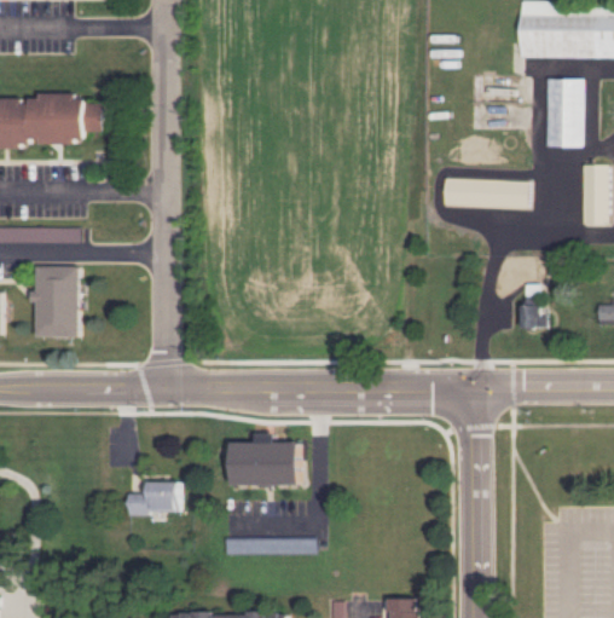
[(546,146),(585,148),(586,80),(548,79),(546,146)]
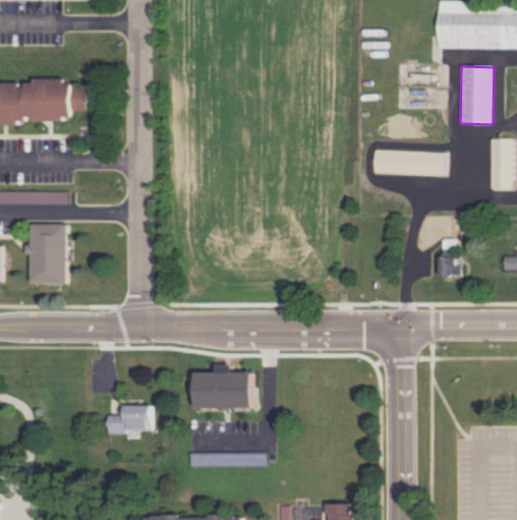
[(0,125),(22,126),(22,120),(70,120),(71,111),(84,111),(85,85),(63,85),(63,78),(32,78),(32,83),(0,83),(0,125)]
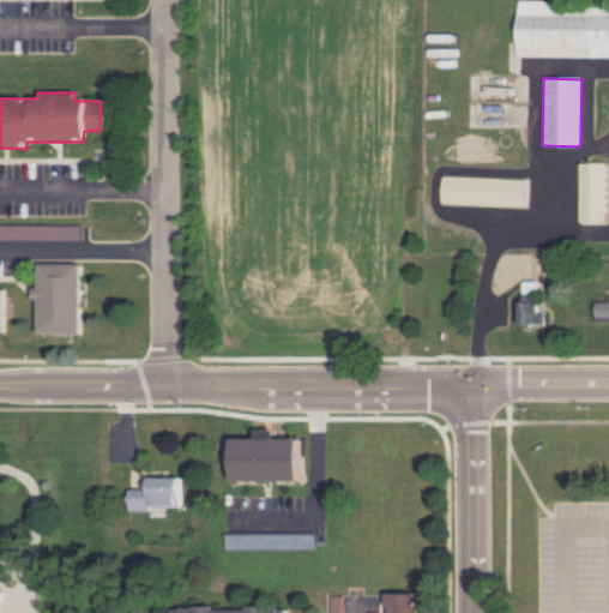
[(578,163),(577,222),(603,222),(604,164),(578,163)]
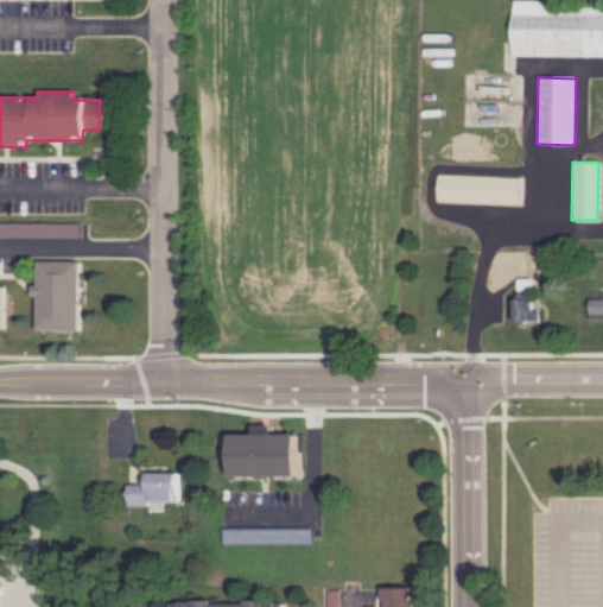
[(436,202),(520,204),(520,178),(437,176),(436,202)]
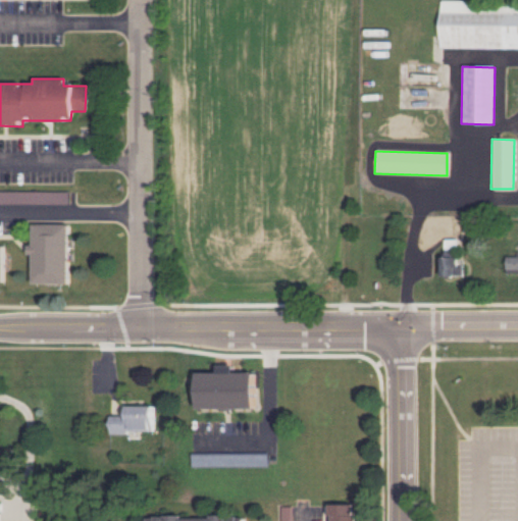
[(0,204),(66,205),(66,192),(0,191),(0,204)]
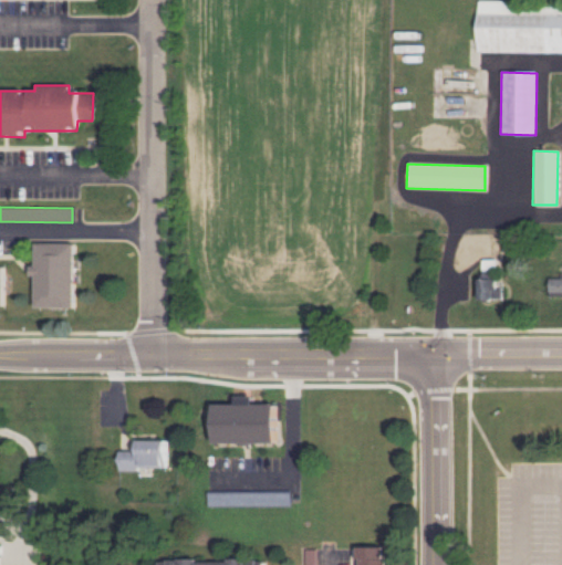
[(33,307),(73,309),(74,244),(34,243),(34,267),(30,267),(30,275),(34,275),(33,307)]
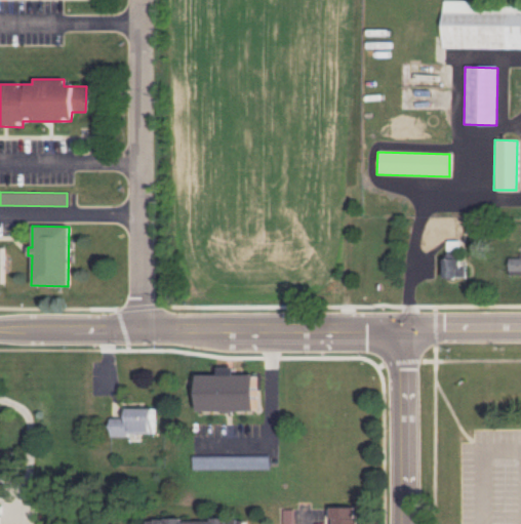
[(443,278),(464,278),(464,268),(458,268),(457,241),(442,241),(443,278)]
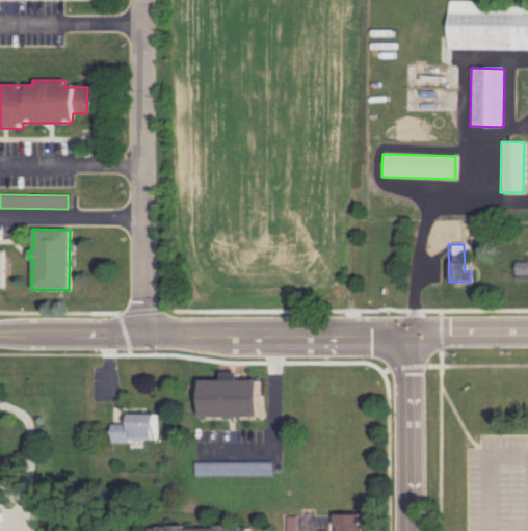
[(256,380),(198,380),(199,418),(257,417),(256,380)]
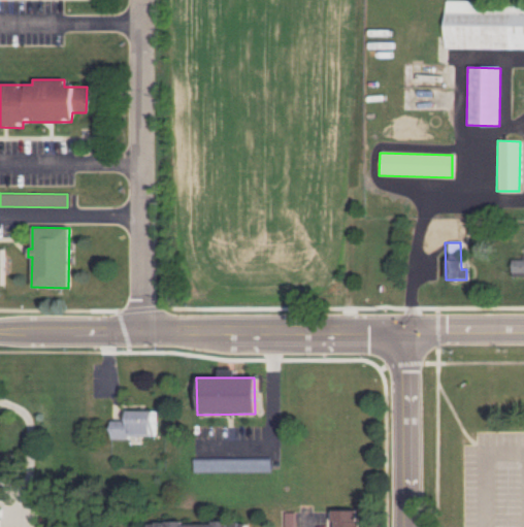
[(108,421),(108,438),(152,438),(152,412),(125,410),(125,421),(108,421)]
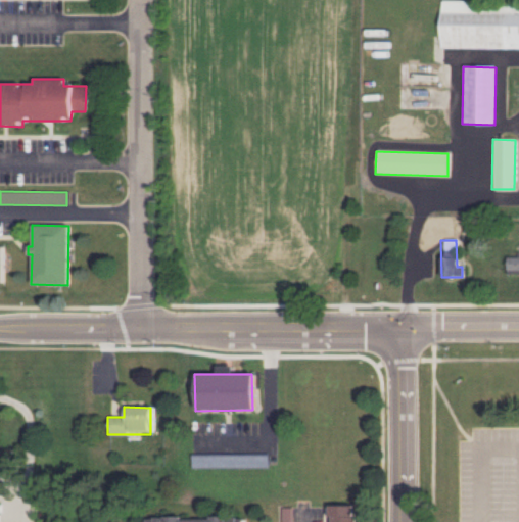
[(188,455),(189,469),(265,468),(265,454),(188,455)]
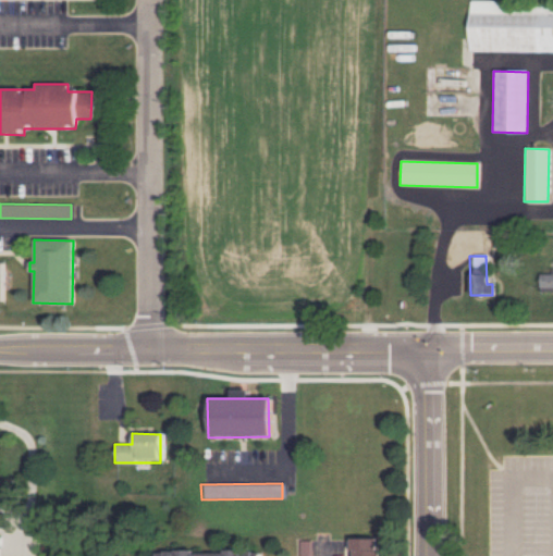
[(377,555),(377,539),(349,539),(349,555),(377,555)]
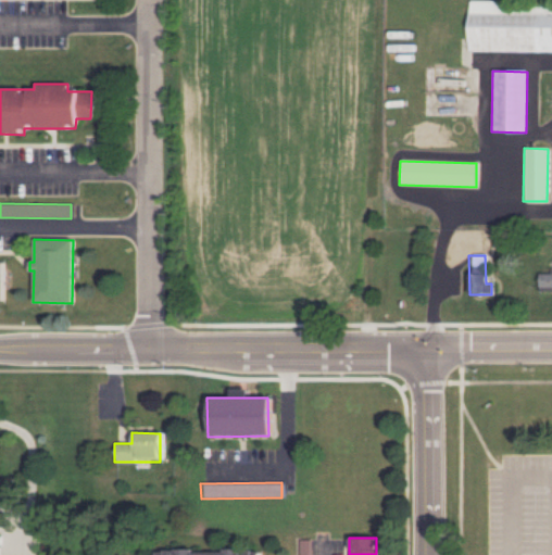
[(306,554),(308,540),(297,540),(296,554),(306,554)]
